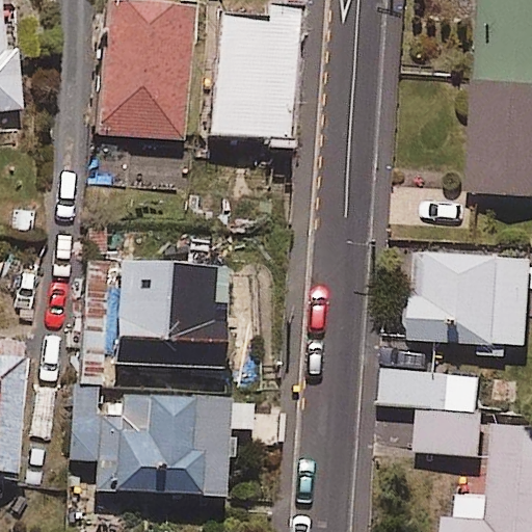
[(0,0),(0,113),(21,113),(19,55),(5,55),(2,0),(0,0)]
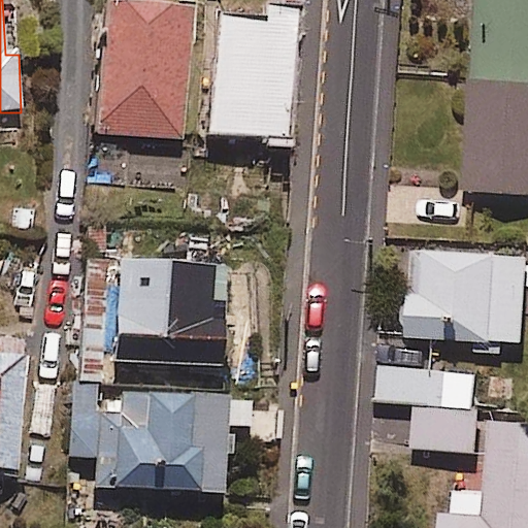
[(527,0),(476,0),(466,189),(527,192),(527,0)]
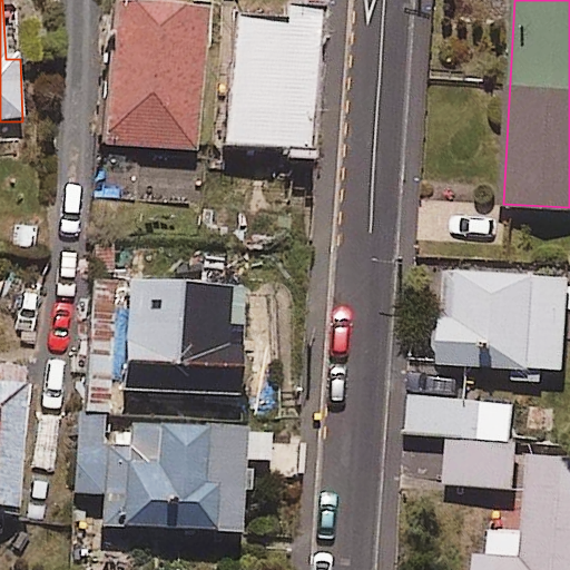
[(210,15),(120,7),(107,145),(197,154),(210,15)]
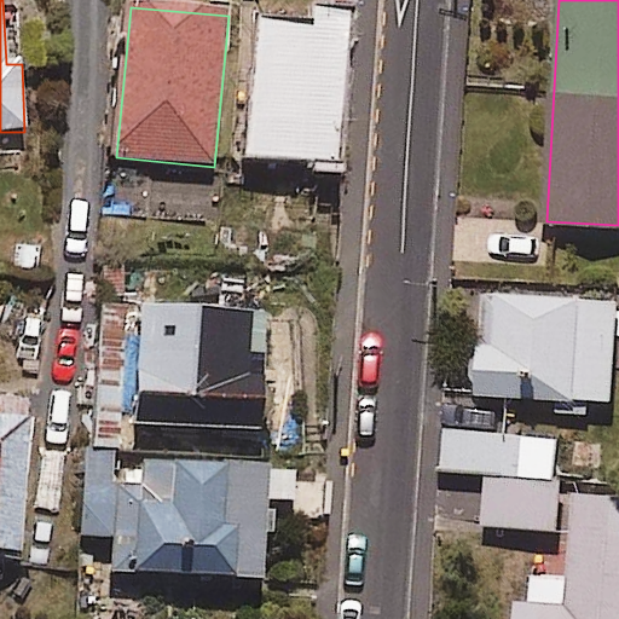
[(341,168),(356,13),(307,9),(306,32),(258,27),(246,160),(341,168)]
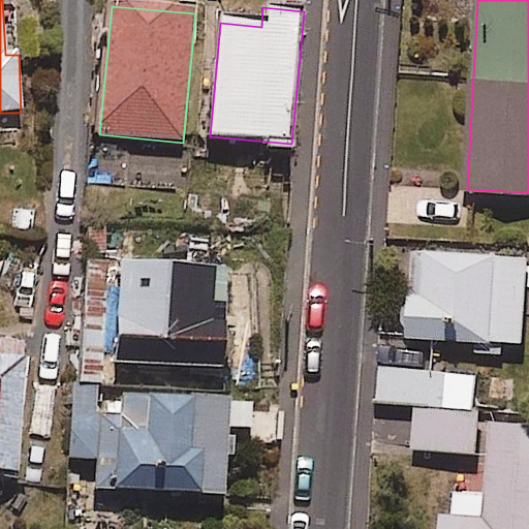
[(528,294),(528,254),(413,248),(409,337),(526,343),(528,294)]
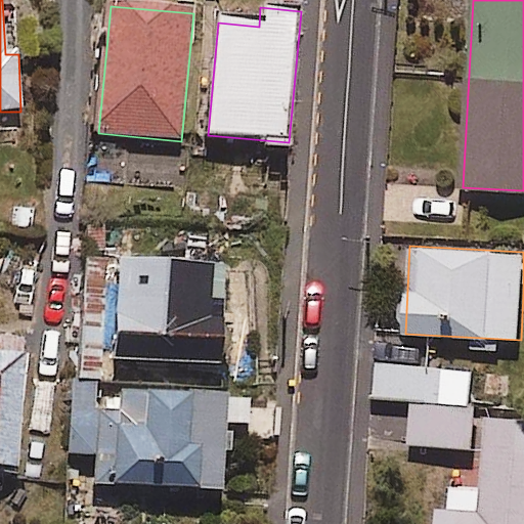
[(108,262),(82,260),(74,376),(99,378),(108,262)]
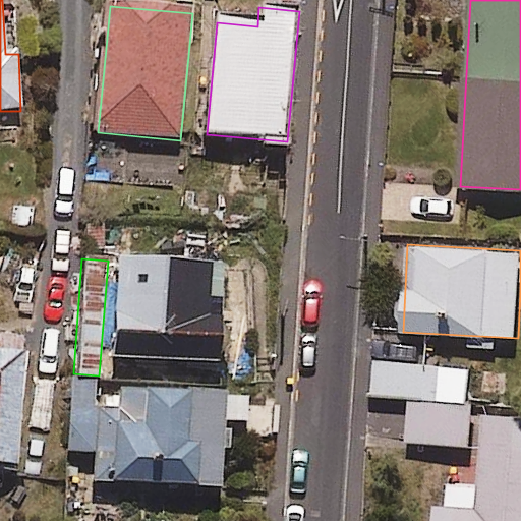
[(117,266),(118,336),(223,334),(222,263),(117,266)]
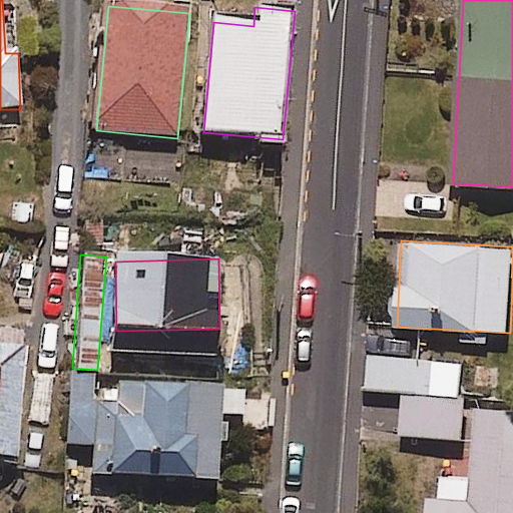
[(0,477),(17,478),(26,331),(0,329),(0,477)]
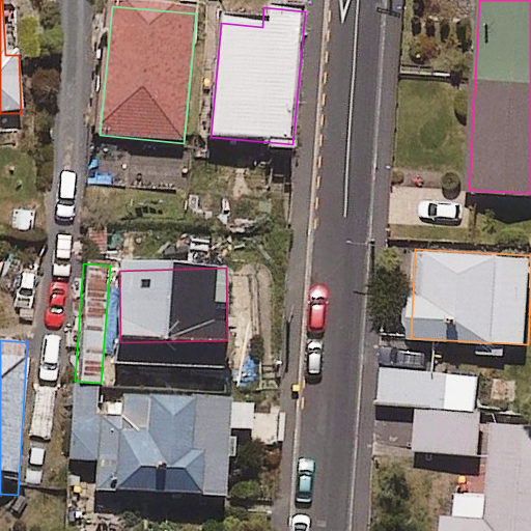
[(416,450),(480,455),(484,409),(476,409),(479,376),(384,369),(382,402),(420,406),(416,450)]
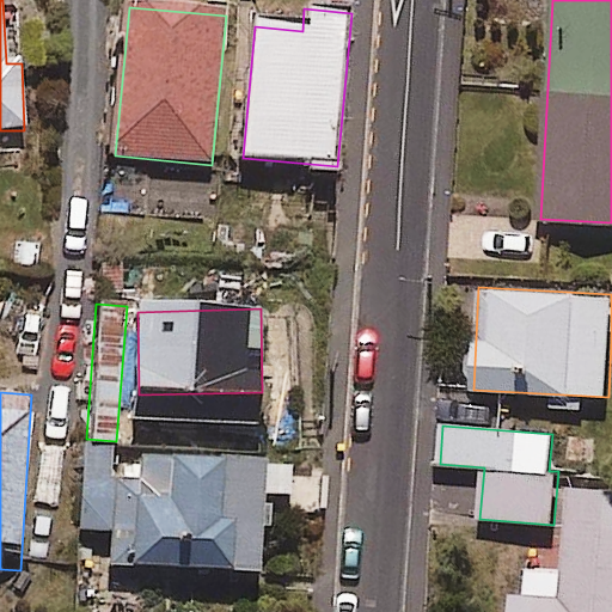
[(294,499),(295,466),(138,456),(136,478),(112,477),(114,451),(86,448),(80,530),(123,533),(121,567),(262,576),(267,496),(294,499)]
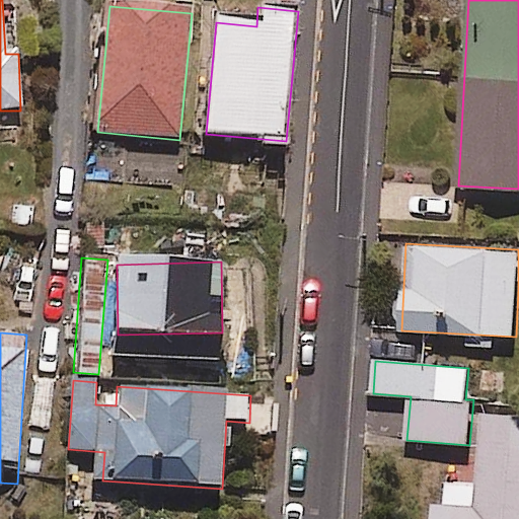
[(518,518),(518,417),(480,418),(482,484),(444,484),(445,504),(435,504),(435,518),(518,518)]
